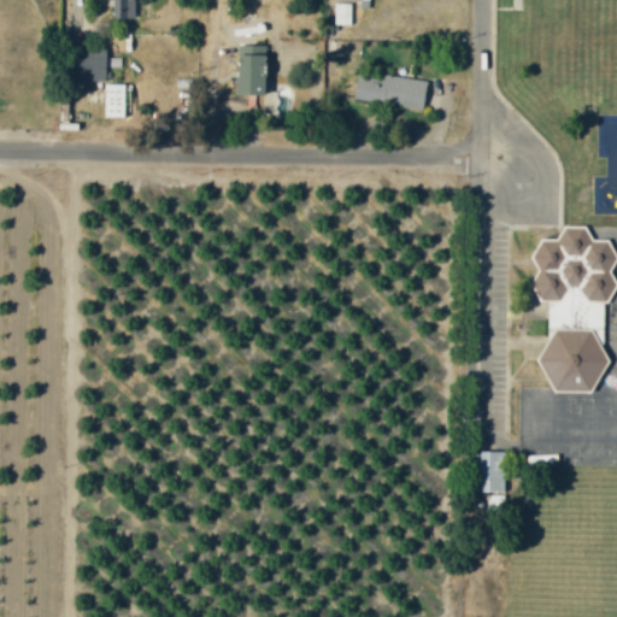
[(133,0),(111,0),(111,18),(133,19),(133,0)]
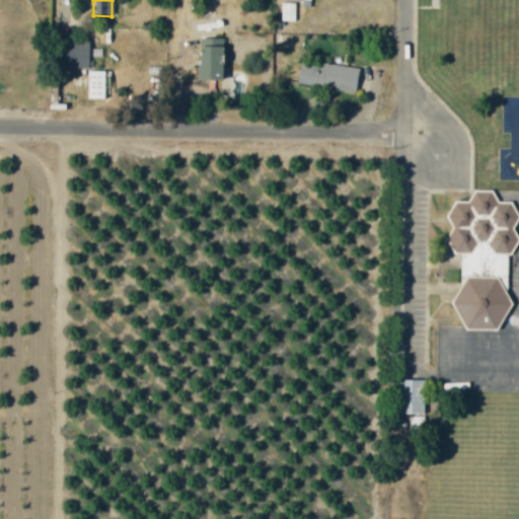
[(295,20),(295,3),(282,2),(282,20),(295,20)]
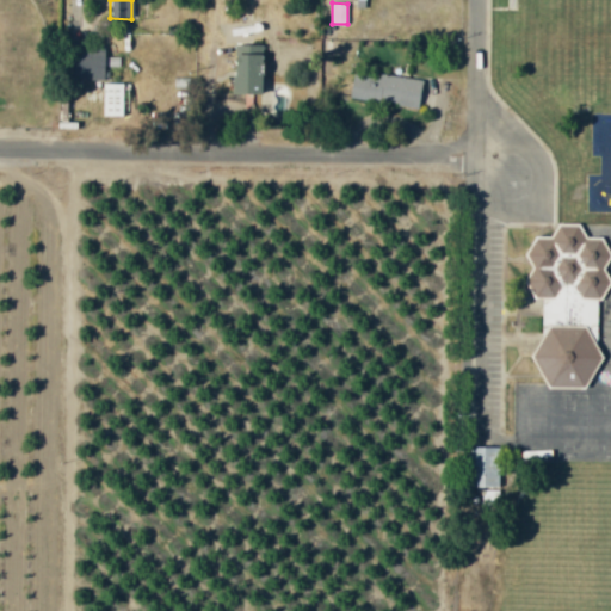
[(79,60),(103,62),(105,48),(81,45),(79,60)]
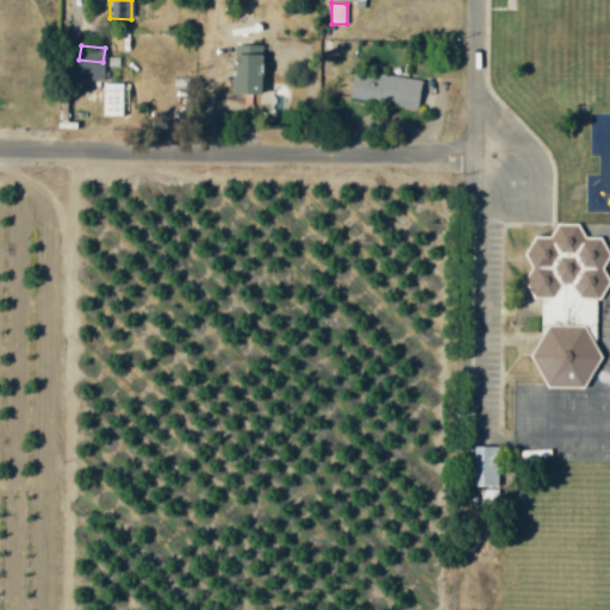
[(230,93),(259,94),(260,53),(231,53),(230,93)]
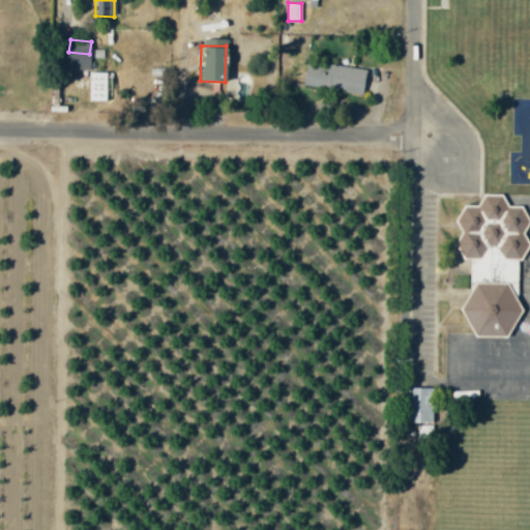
[(66,68),(90,69),(90,54),(66,54),(66,68)]
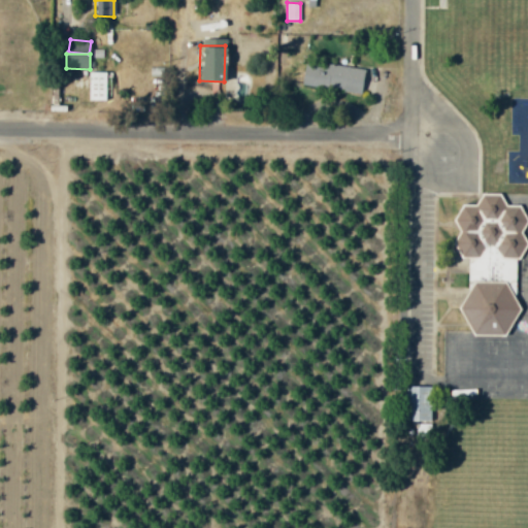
[(301,86),(362,93),(364,68),(304,61),(301,86)]
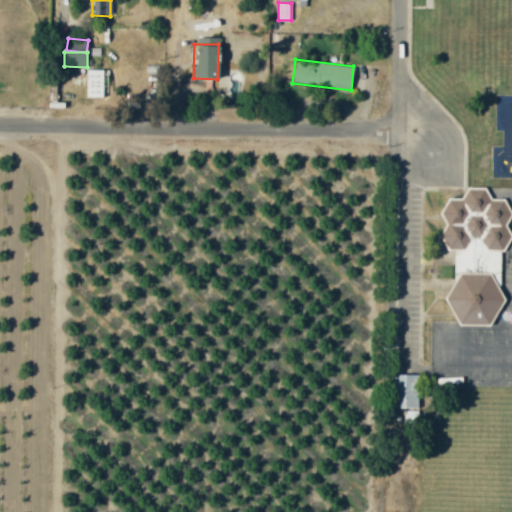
[(85,97),(102,97),(102,69),(86,69),(85,97)]
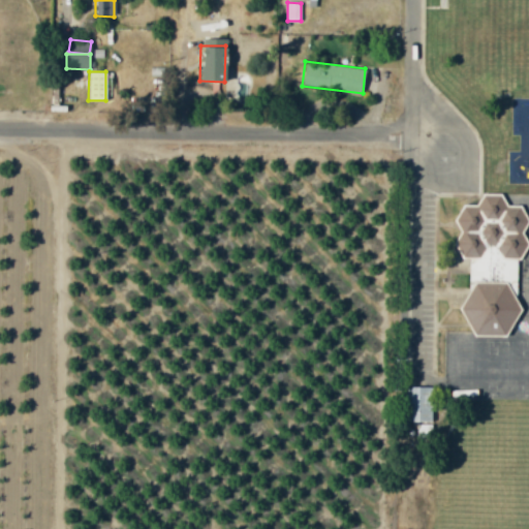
[(508,184),(528,184),(528,145),(521,145),(521,151),(509,151),(508,184)]
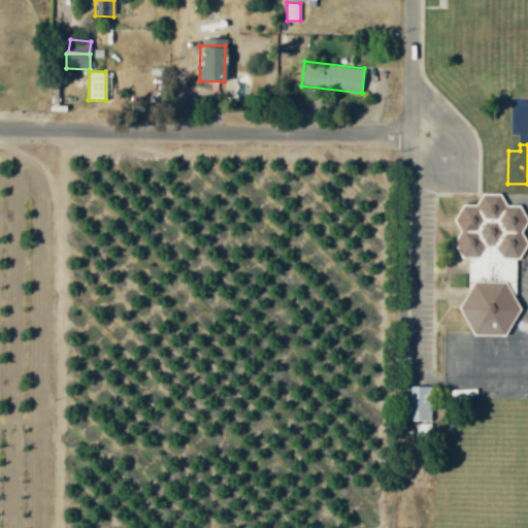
[(471,334),(504,335),(518,306),(515,299),(516,264),(526,241),(522,232),(527,221),(520,205),(505,205),(499,192),(494,195),(482,194),(479,202),(472,205),(462,204),(461,231),(456,241),(456,244),(461,255),(468,258),(467,291),(459,308),(471,334)]
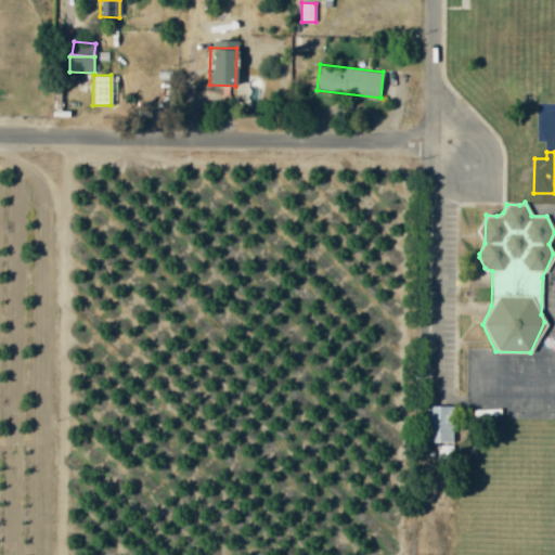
[(453,442),(452,405),(425,405),(425,442),(453,442)]
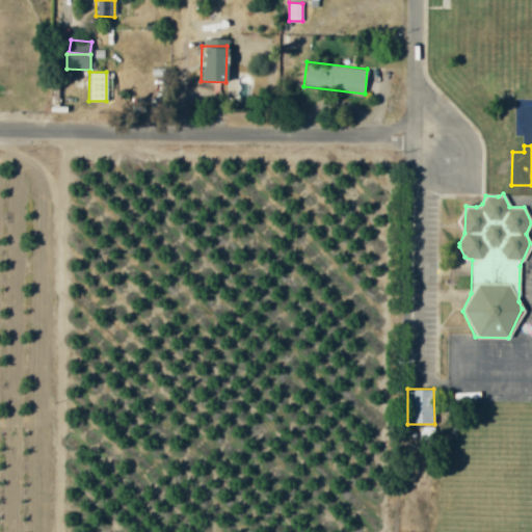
[(420,440),(434,440),(435,427),(420,426),(420,440)]
